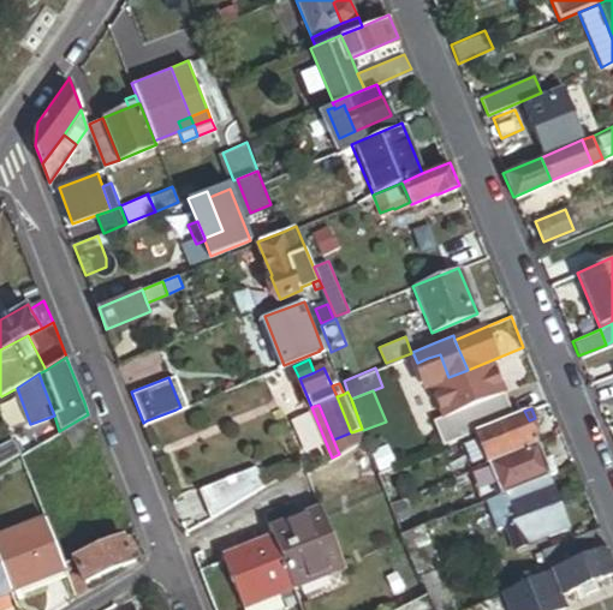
[(529,420),(524,411),(475,431),(488,462),(537,442),(529,420)]
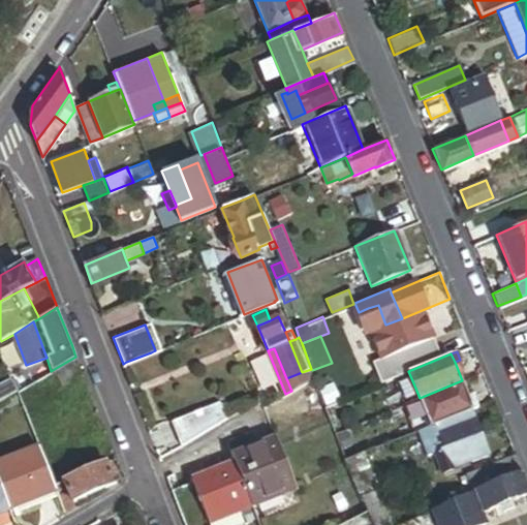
[(82,373),(75,357),(51,371),(33,381),(42,397),(82,373)]
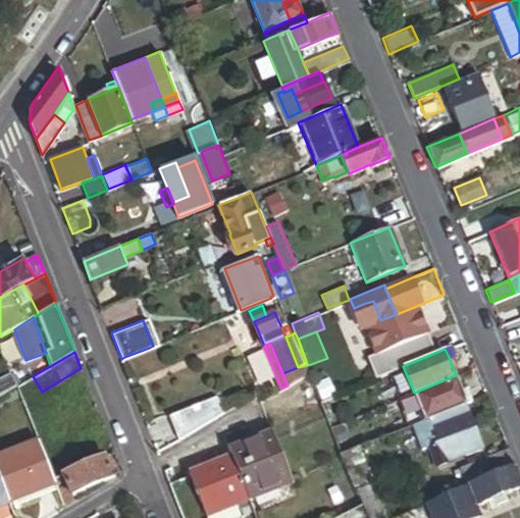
[(308,365),(307,364),(298,367),(282,373),(288,385),(302,377),(299,371),(304,368),(307,374),(310,371),(311,371),(308,365)]
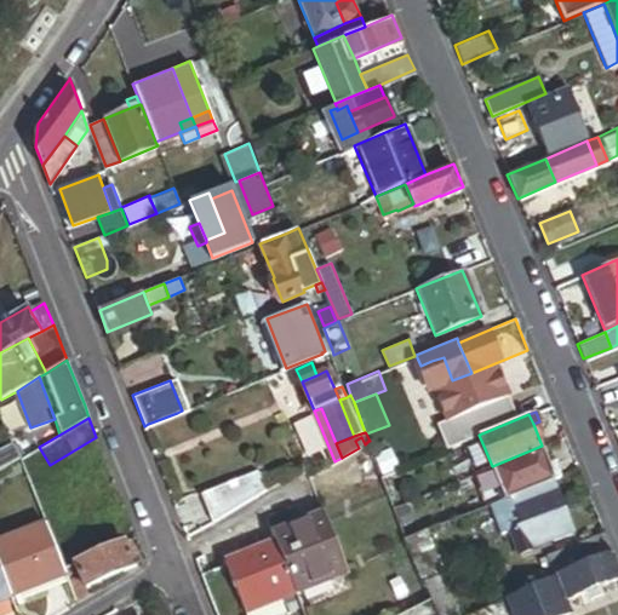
[(492,466),(479,435),(465,440),(471,454),(474,459),(479,471),(492,466)]
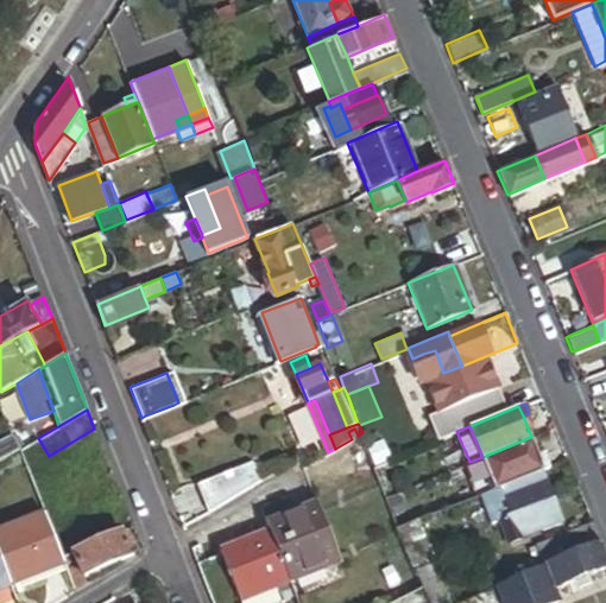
[(0,462),(20,449),(12,436),(0,442),(0,462)]
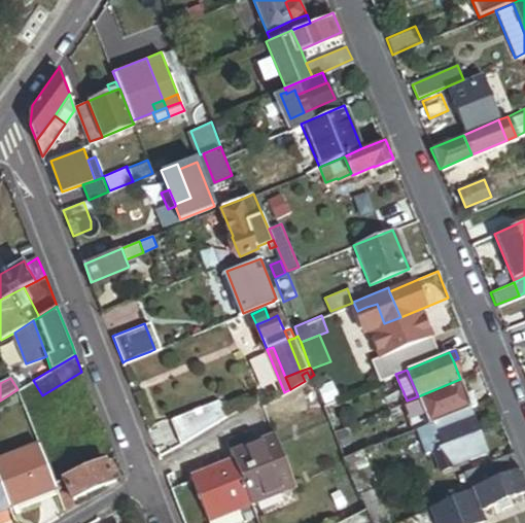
[(460,379),(418,396),(426,416),(428,422),(441,418),(466,407),(470,406),(470,404),(467,396),(460,379)]
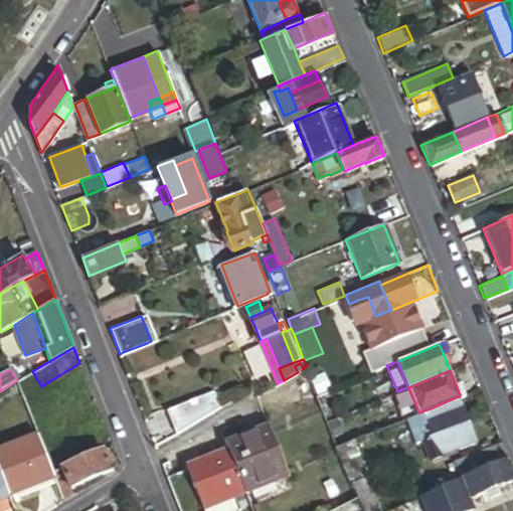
[(457,387),(460,394),(465,392),(463,385),(457,387)]
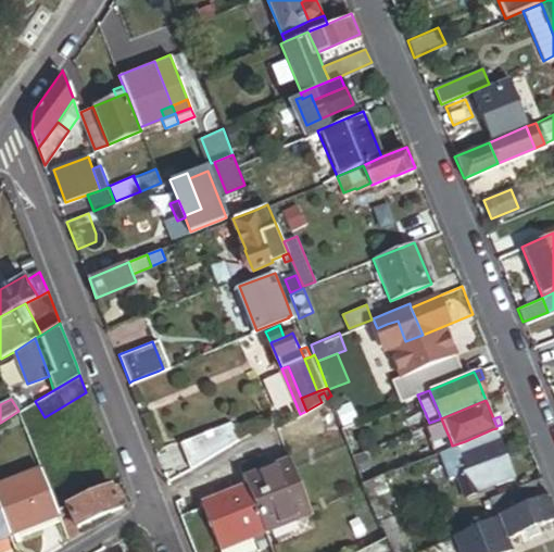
[(240,438),(230,421),(181,441),(192,466),(240,438)]
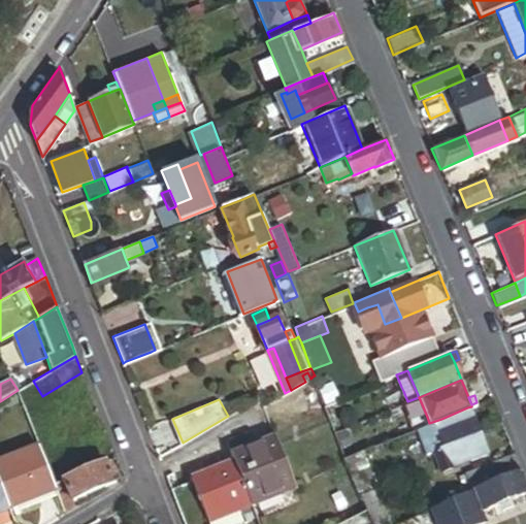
[(445,426),(470,416),(467,407),(441,419),(445,426)]
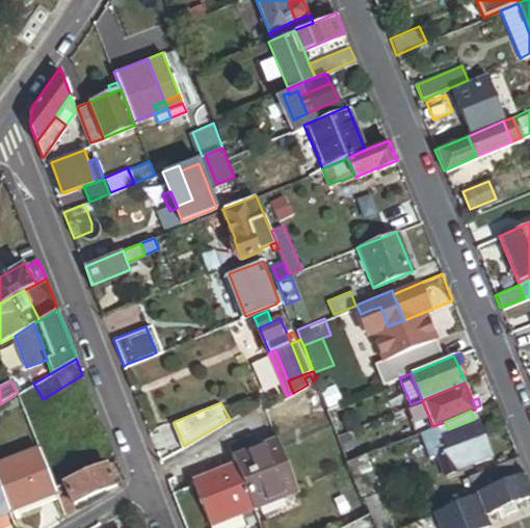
[(432,426),(428,428),(423,430),(433,454),(441,473),(488,454),(474,419),(448,429),(445,422),(432,426)]
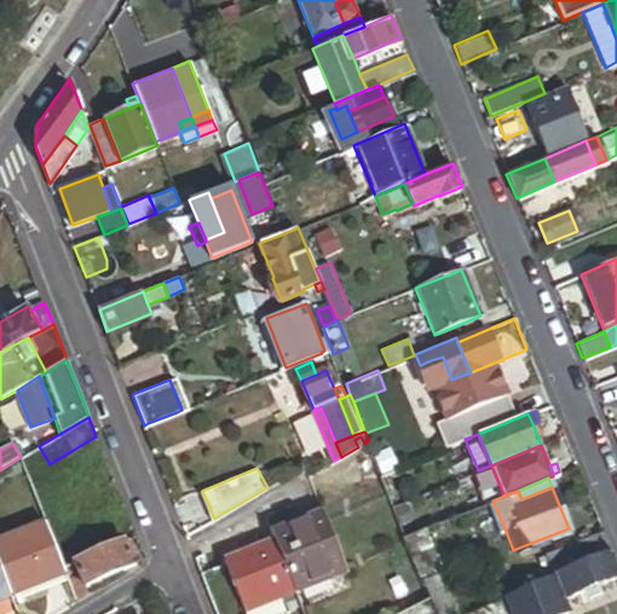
[(410,498),(393,505),(395,509),(405,537),(422,529),(410,498)]
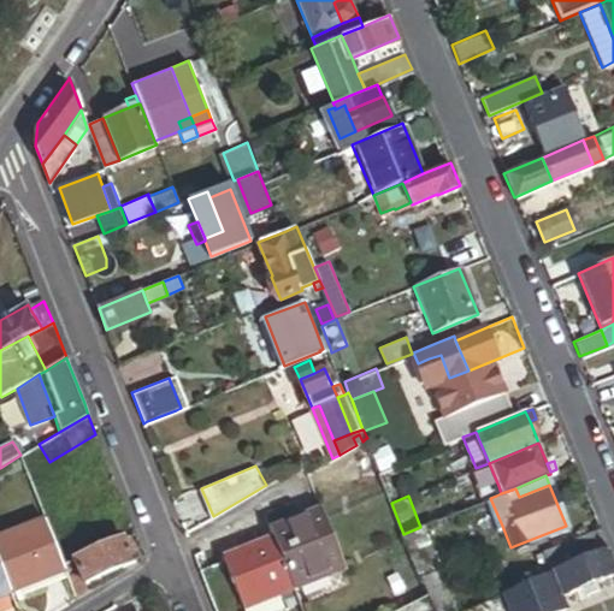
[(490,498),(483,502),(494,529),(502,526),(490,498)]
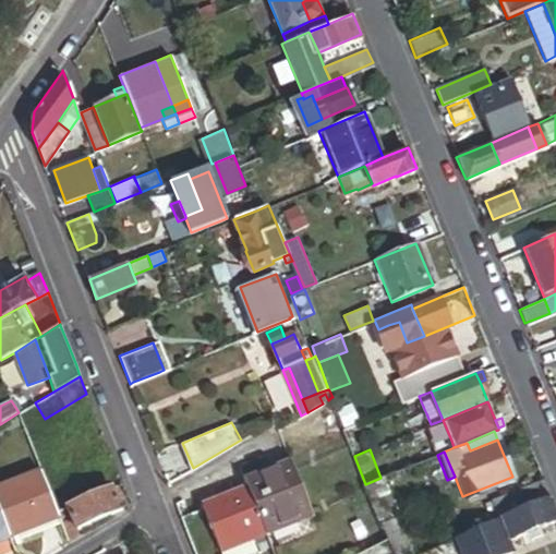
[(314,518),(290,458),(243,476),(249,488),(267,537),(314,518)]
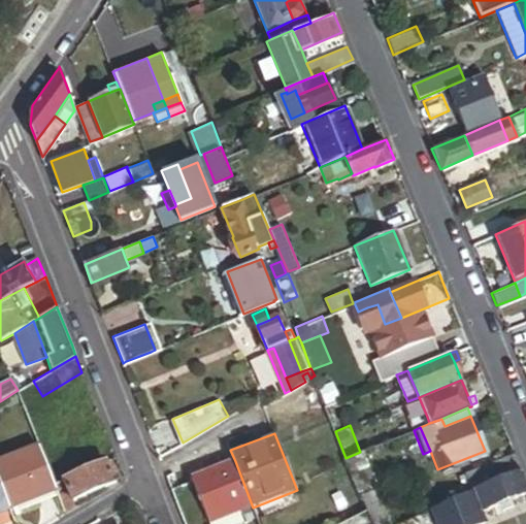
[(38,444),(0,458),(0,486),(5,500),(7,504),(55,487),(54,483),(38,444)]
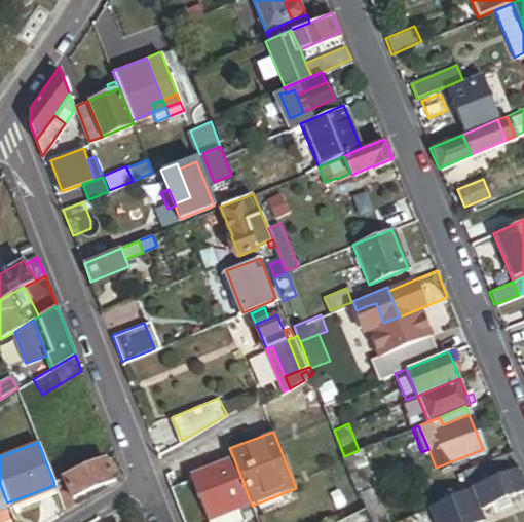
[(518,467),(513,453),(490,463),(495,476),(518,467)]
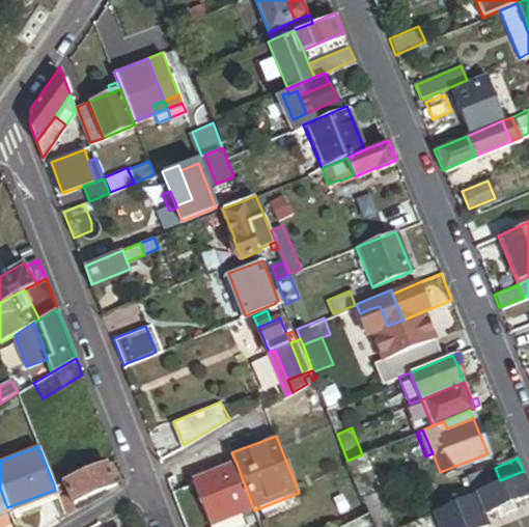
[(119,470),(115,459),(106,464),(115,486),(119,470)]
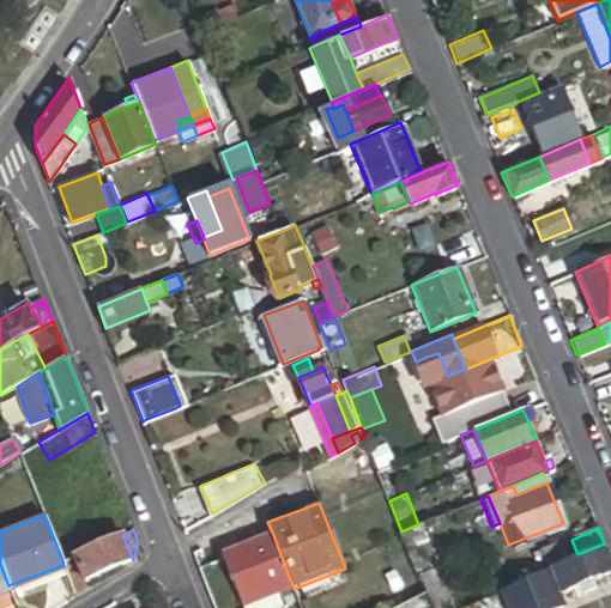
[(133,560),(122,535),(73,557),(84,582),(85,581),(133,560)]
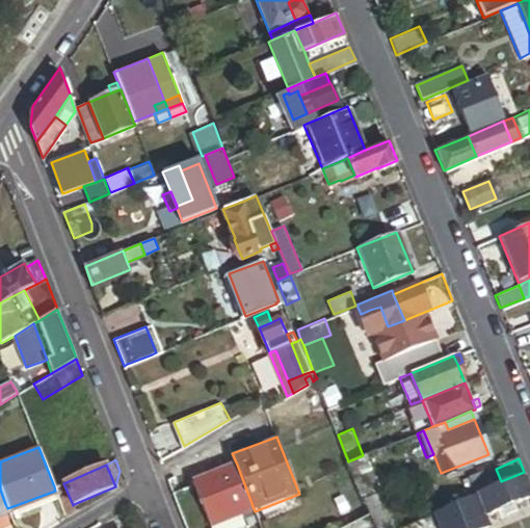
[(210,527),(241,517),(255,511),(237,465),(192,482),(209,527),(210,527)]
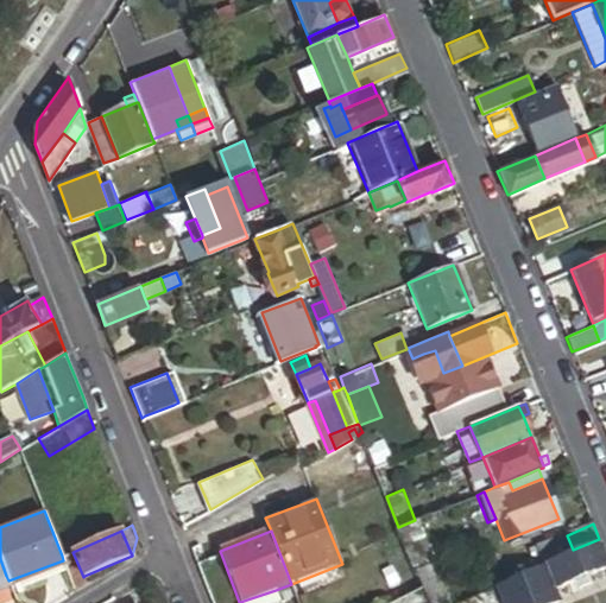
[(574,551),(573,550),(567,535),(537,547),(544,564),(574,551)]
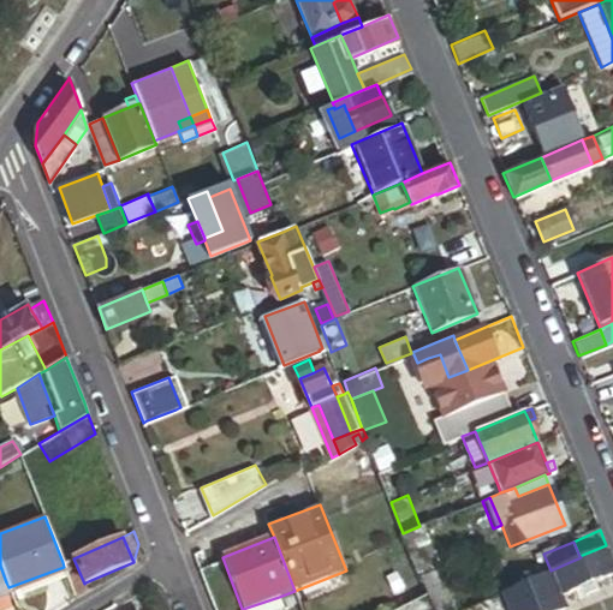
[(612,572),(612,562),(606,546),(581,557),(551,570),(560,594),(612,572)]
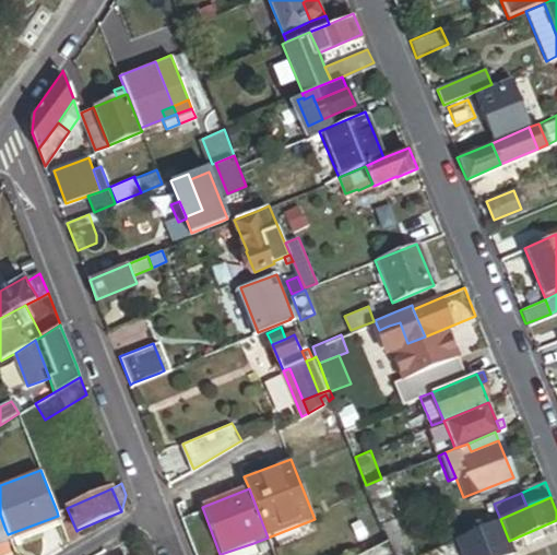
[(81,536),(78,530),(76,531),(67,508),(57,511),(58,516),(69,543),(81,536)]
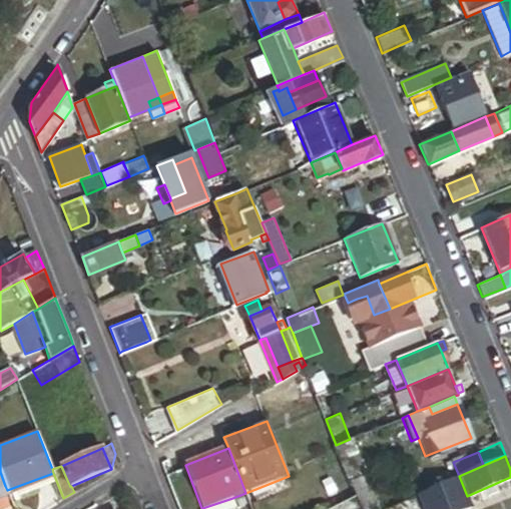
[(365,472),(349,479),(361,508),(378,508),(380,508),(365,472)]
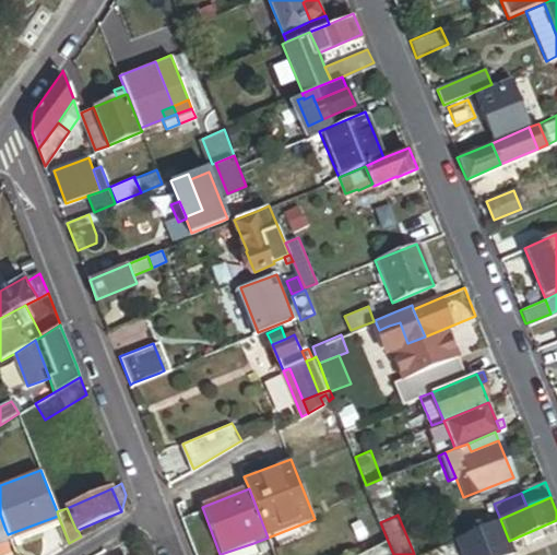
[(509,541),(500,519),(482,526),(492,548),(509,541)]
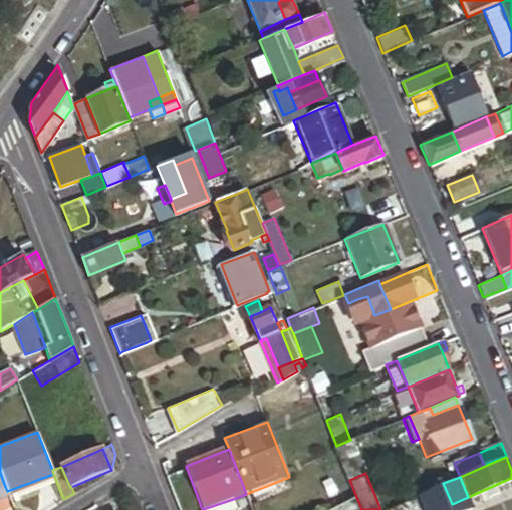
[(8,495),(7,491),(5,487),(0,489),(3,497),(8,495)]
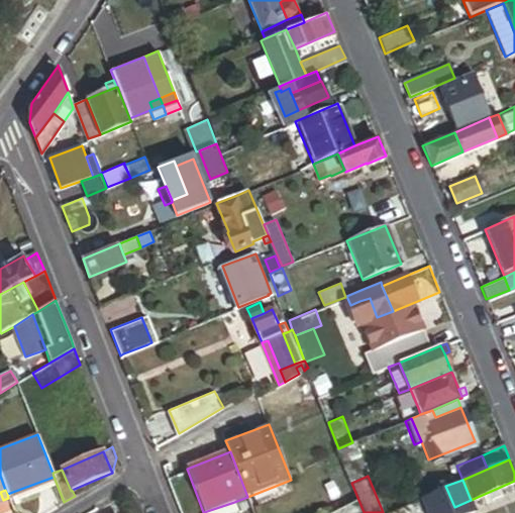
[(237,512),(238,512),(234,502),(204,512),(237,512)]
